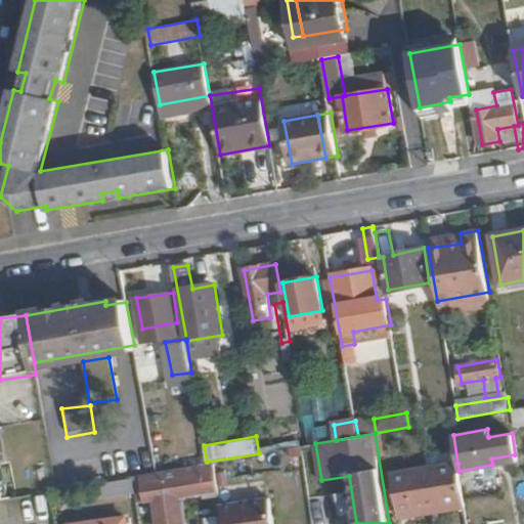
[(188,492),(220,487),(216,462),(134,476),(138,500),(157,497),(161,523),(182,523),(193,522),(188,492)]
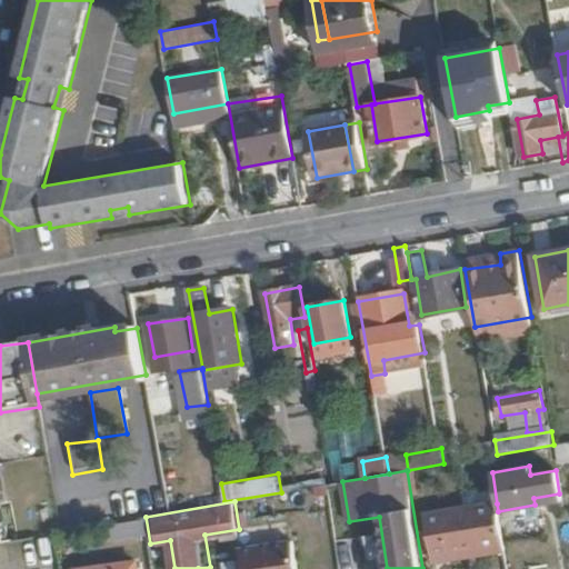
[(498,511),(497,503),(427,516),(433,556),(481,548),(482,555),(505,549),(498,511)]
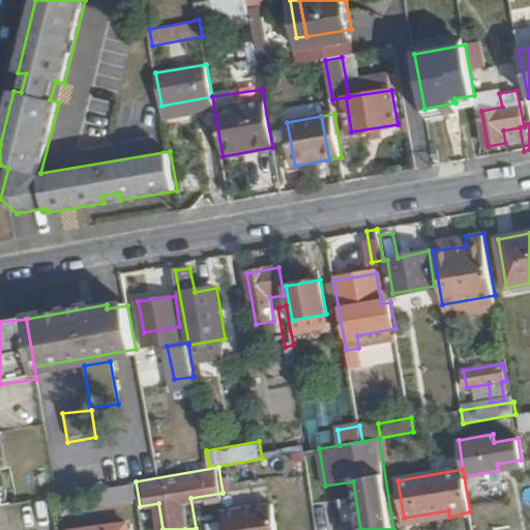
[(280,529),(275,503),(226,511),(229,529),(280,529)]
